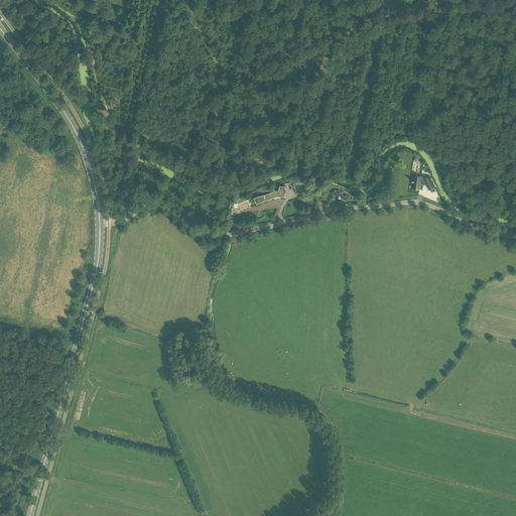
[(415,180),(413,180),(412,179),(411,179),(411,180),(412,181),(411,187),(419,188),(420,184),(421,184),(421,183),(423,184),(424,183),(425,182),(427,185),(429,189),(434,186),(428,176),(424,178),(423,178),(421,178),(421,176),(416,175),(415,180)]
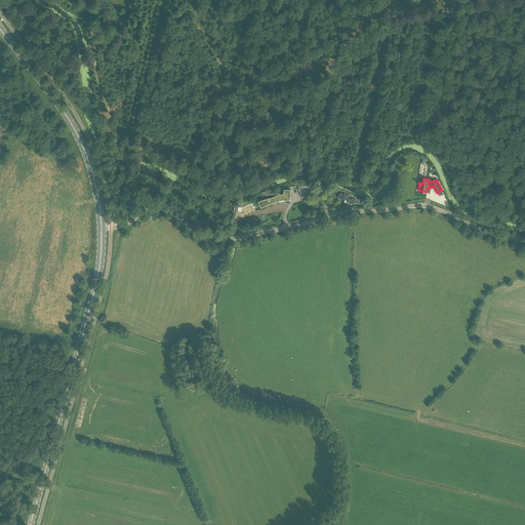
[(311,194),(310,190),(309,184),(297,186),(298,189),(299,189),(301,196),(311,194)]
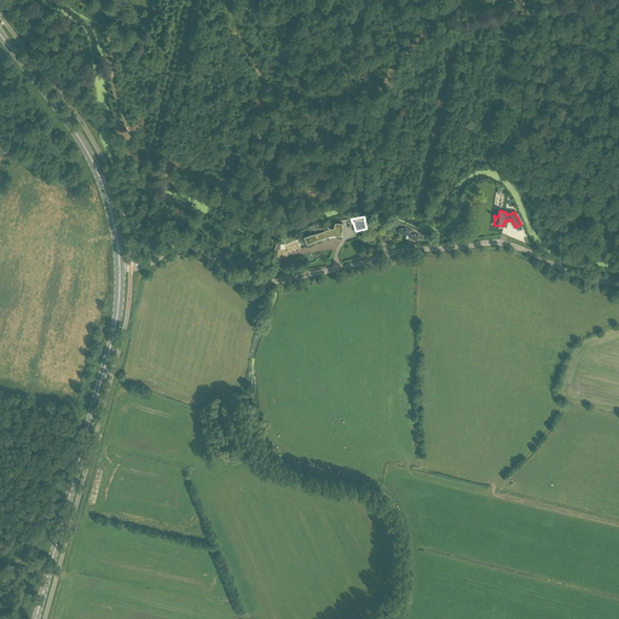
[(386,221),(385,227),(395,231),(397,226),(392,225),(392,223),(386,221)]
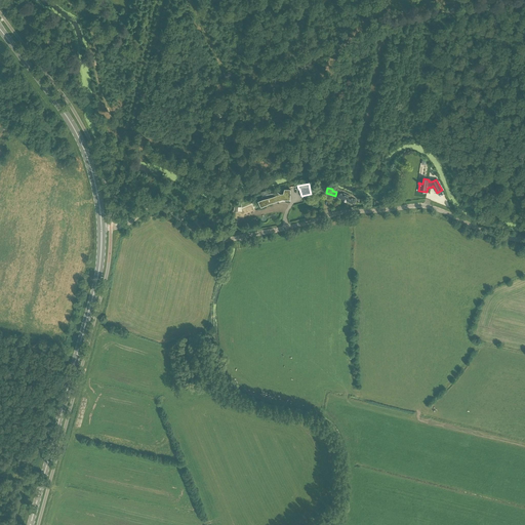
[(338,193),(336,197),(352,203),(352,202),(354,203),(356,200),(350,197),(350,196),(344,194),(342,195),(338,193)]
